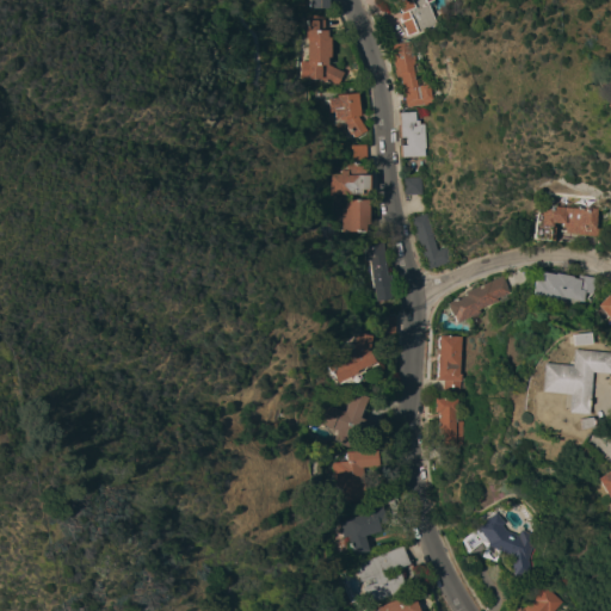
[(400,20),(401,20),(394,1),(396,0),(432,0),(433,4),(429,6),(436,24),(406,36),(400,20)]
